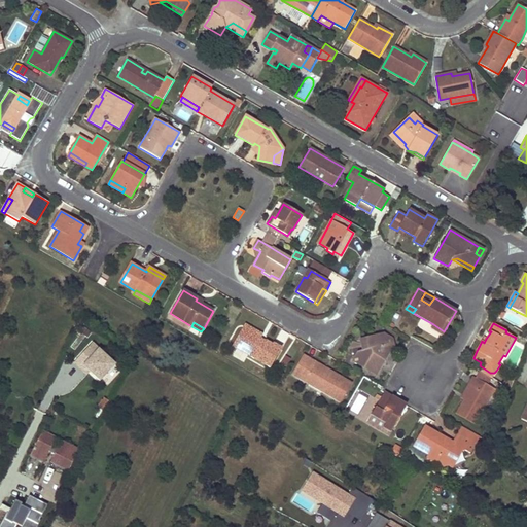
[(430,329),(442,336),(444,331),(433,324),(430,329)]
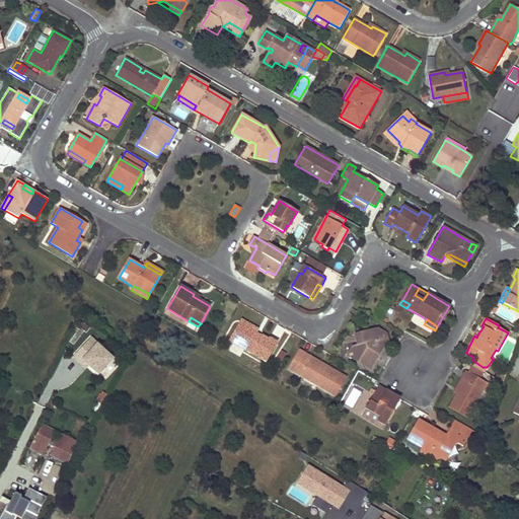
[(250,325),(241,320),(239,324),(248,329),(250,325)]
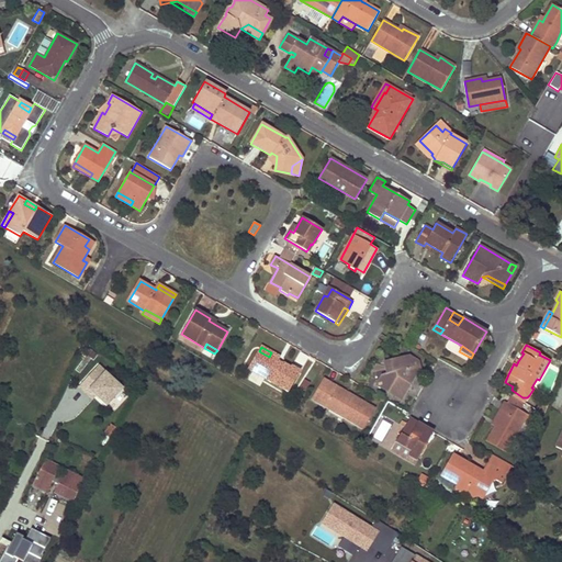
[(259,351),(249,369),(289,392),(299,373),(282,364),(280,368),(276,366),(278,361),(280,358),(271,352),(269,357),(259,351)]
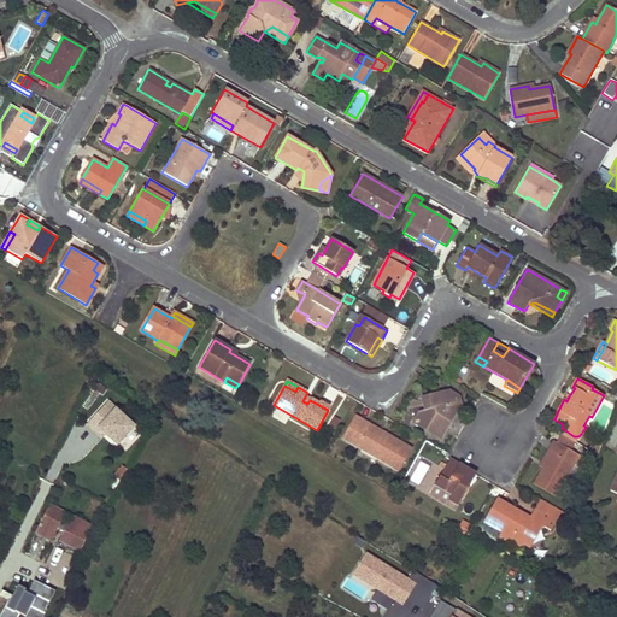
[(413,423),(435,435),(440,425),(446,429),(451,421),(447,418),(450,415),(456,412),(463,410),(459,397),(448,391),(422,398),(424,410),(419,411),(413,423)]
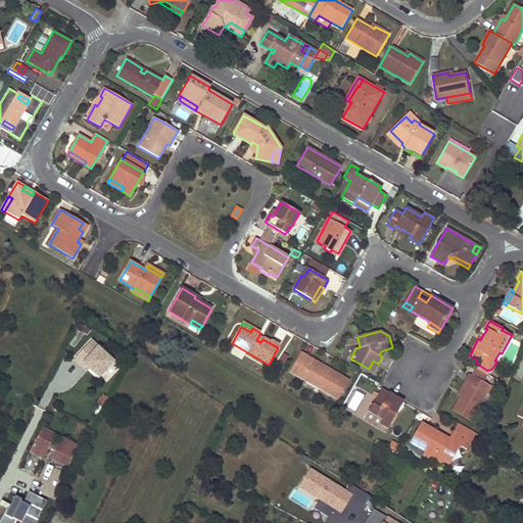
[(98,346),(92,340),(88,343),(95,349),(98,346)]
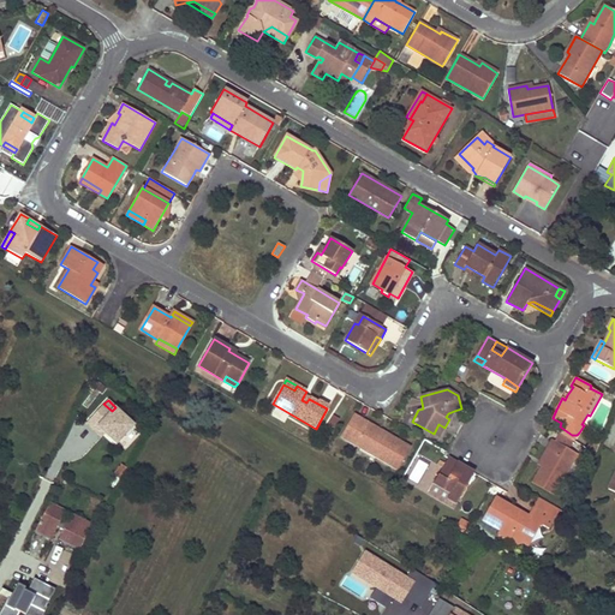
[(103,404),(90,419),(105,434),(117,445),(135,425),(115,407),(112,411),(103,404)]
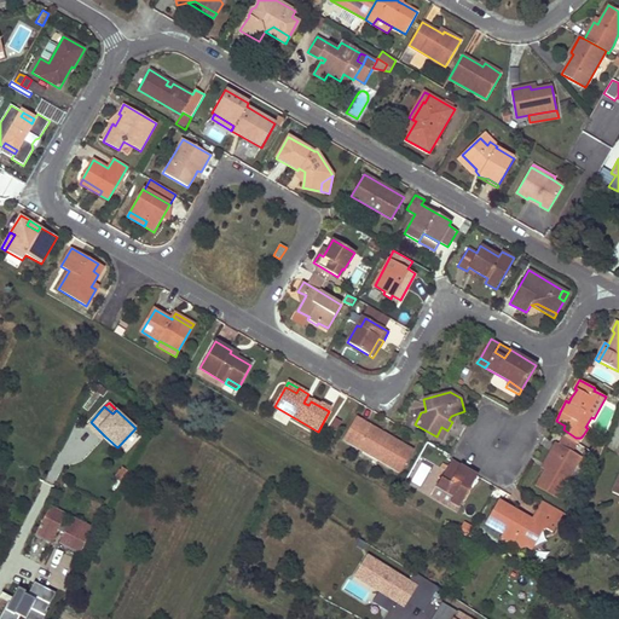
[(357,418),(345,440),(399,472),(411,450),(388,437),(387,439),(382,437),(383,434),(357,418)]
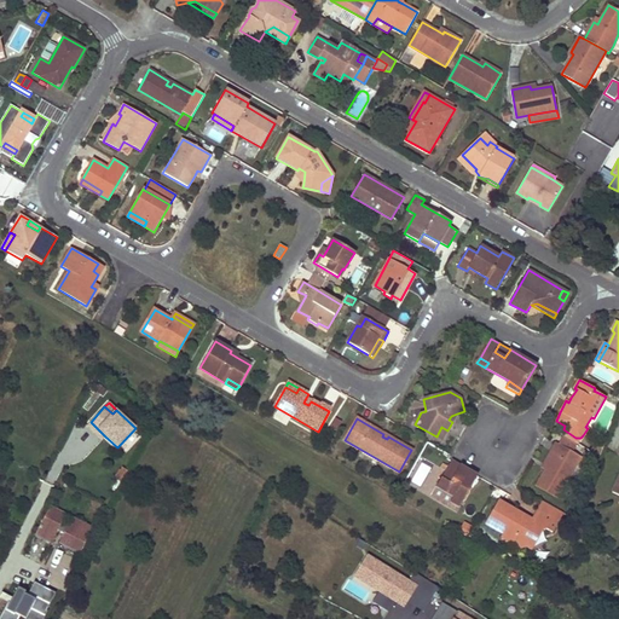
[(105,437),(91,422),(87,426),(102,440),(105,437)]
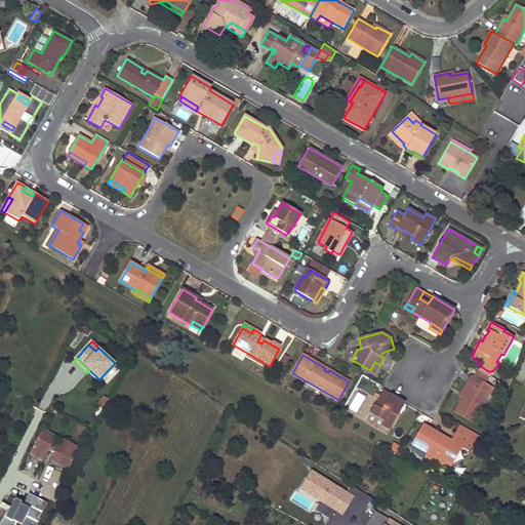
[(370,370),(375,373),(379,365),(374,362),(370,370)]
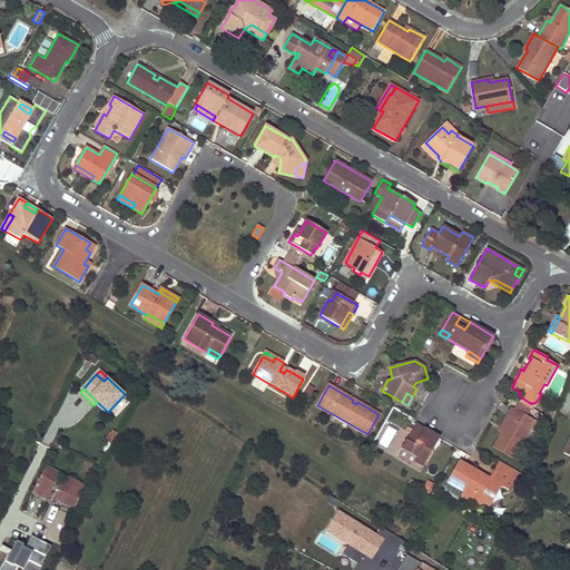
[(532,410),(537,401),(534,403),(530,403),(519,395),(516,401),(532,410)]
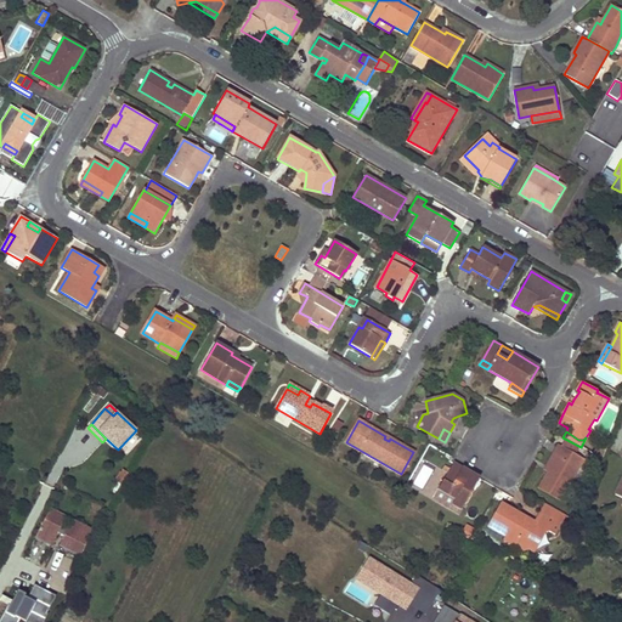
[(586,461),(559,445),(554,453),(558,456),(547,473),(538,488),(559,502),(578,468),(580,469),(586,461)]
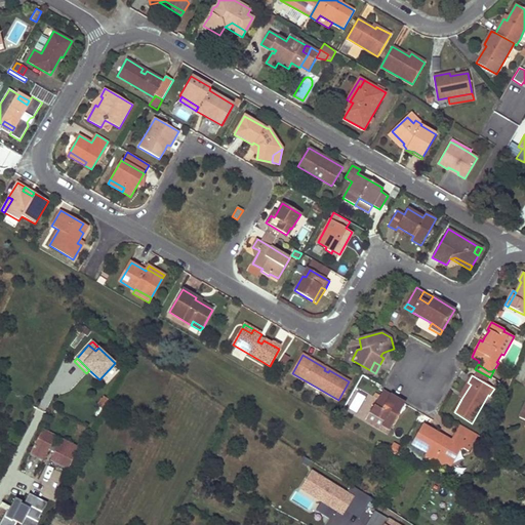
[(501,385),(509,388),(512,379),(507,376),(501,385)]
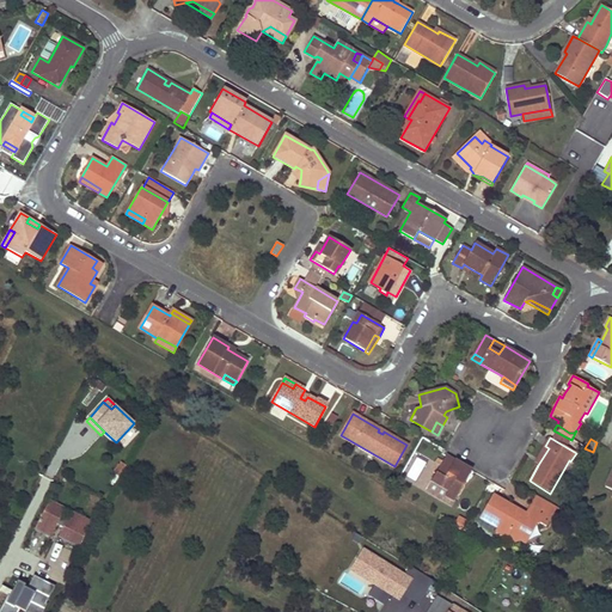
[(545,446),(536,463),(538,465),(549,448),(545,446)]
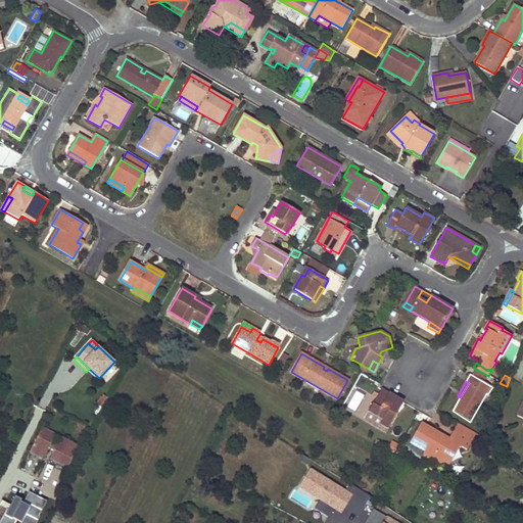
[(395,397),(381,389),(379,392),(394,401),(395,397)]
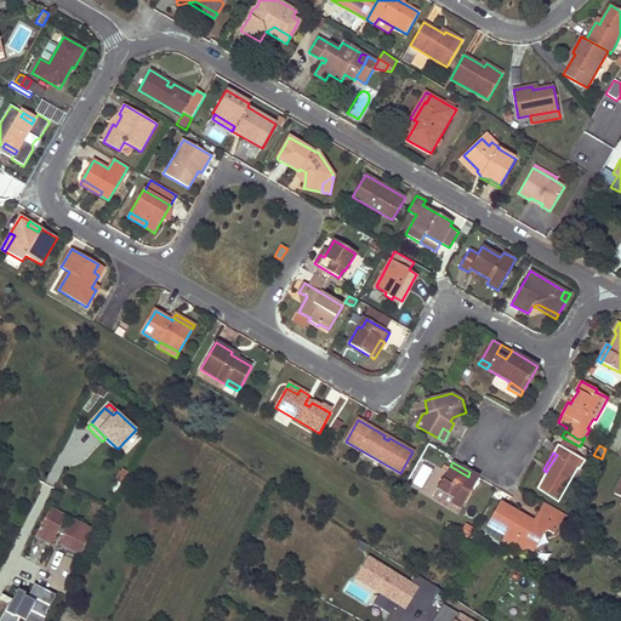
[(416,463),(414,488),(436,490),(437,465),(416,463)]
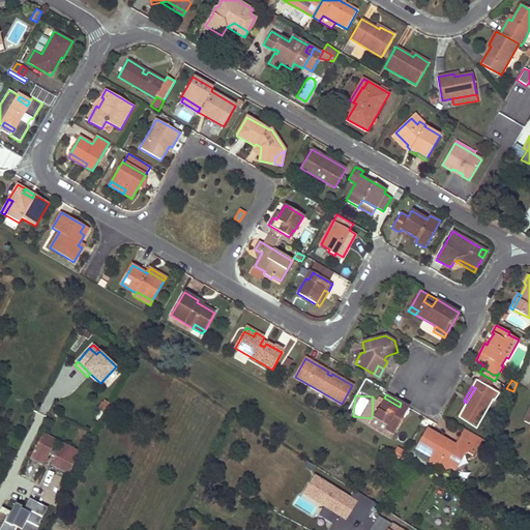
[(385,430),(393,435),(409,408),(401,403),(400,407),(384,398),(373,417),(388,425),(385,430)]
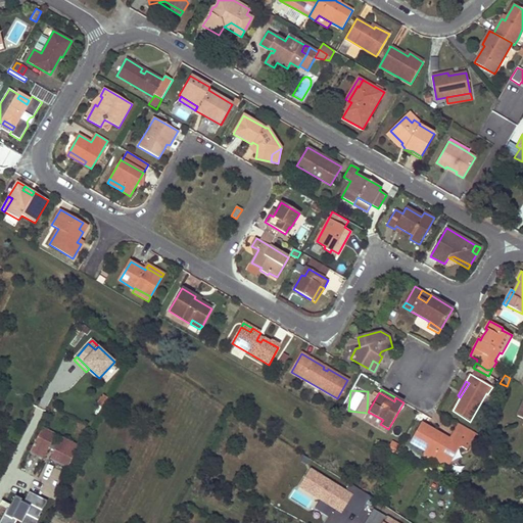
[(433,456),(432,459),(439,463),(445,462),(454,445),(459,447),(462,446),(467,437),(455,430),(448,439),(445,440),(442,439),(442,435),(421,423),(410,442),(425,450),(433,456)]
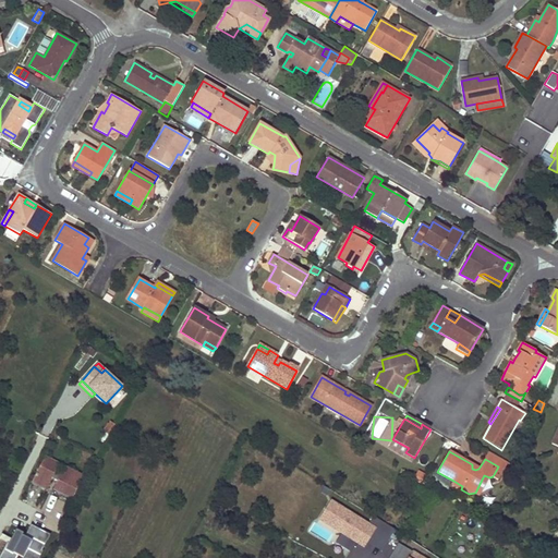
[(488,451),(485,459),(498,466),(502,460),(488,451)]
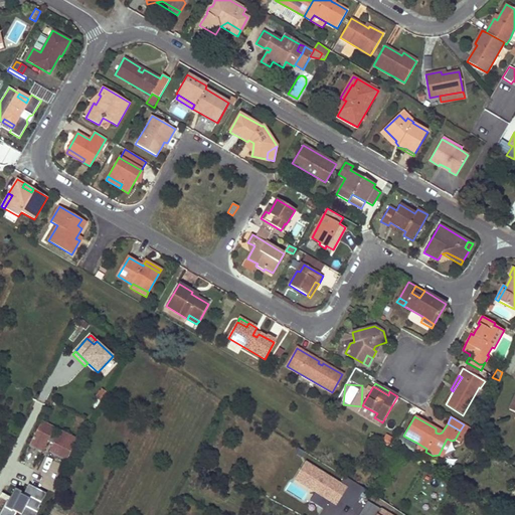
[(29,445),(42,452),(47,441),(53,444),(49,452),(66,460),(77,440),(59,431),(56,438),(51,435),(54,428),(41,421),(29,445)]
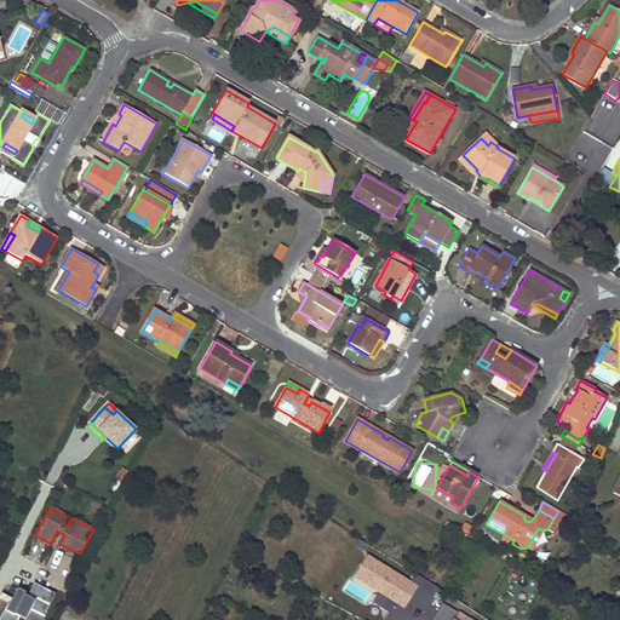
[(72,518),(65,516),(62,523),(68,527),(72,518)]
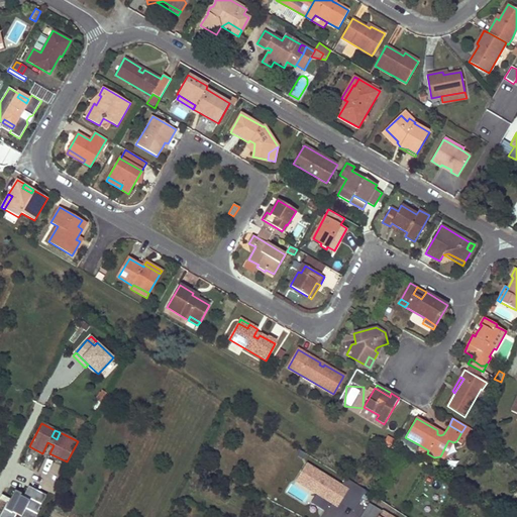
[(440,456),(444,458),(453,442),(448,440),(440,456)]
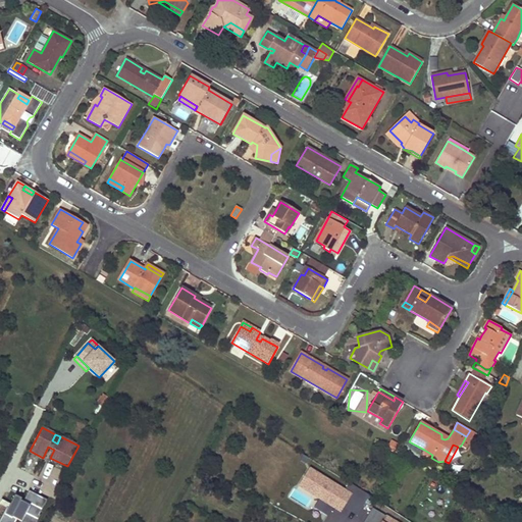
[(30,451),(28,455),(41,462),(43,458),(30,451)]
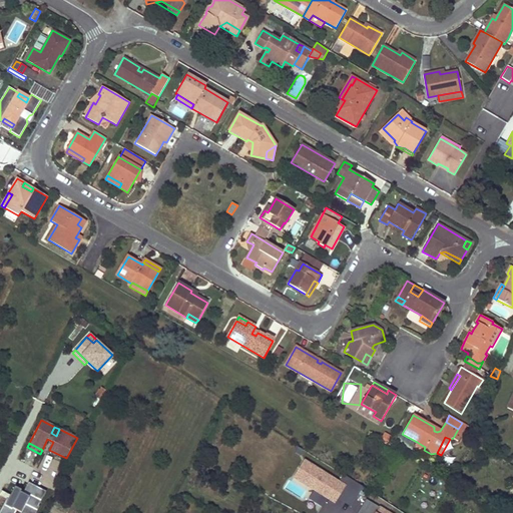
[(335,506),(347,485),(304,460),(292,480),(335,506)]
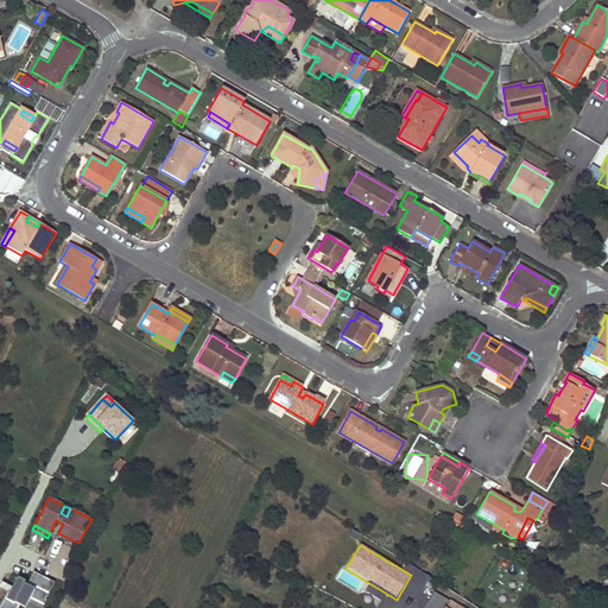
[(415,570),(404,595),(418,601),(429,576),(415,570)]
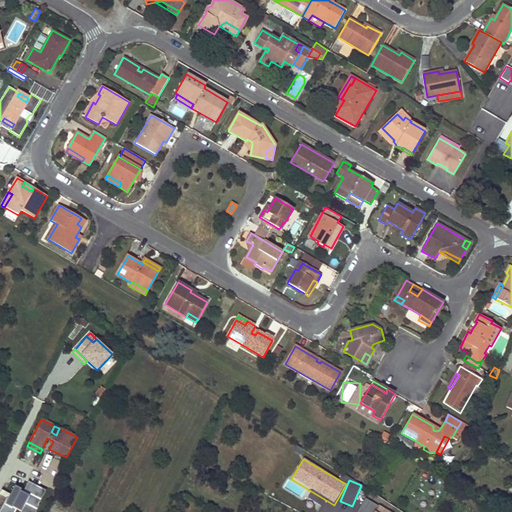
[(392,511),(363,499),(357,511),(392,511)]
